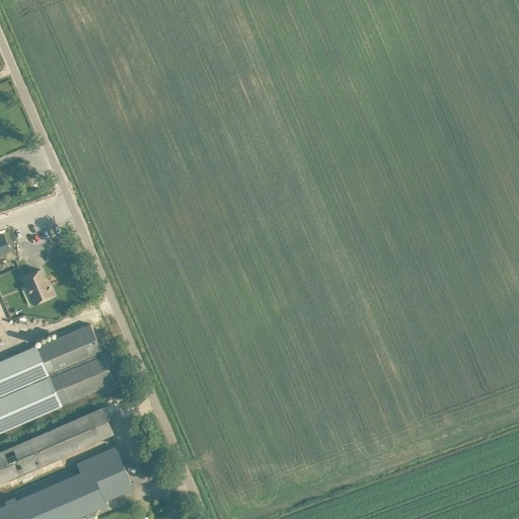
[(4,235),(0,236),(0,253),(10,249),(4,235)]
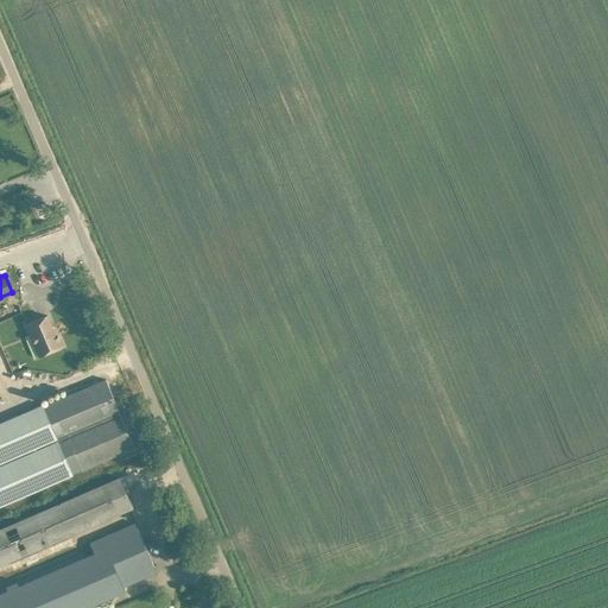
[(56,335),(48,315),(26,324),(30,334),(33,333),(43,355),(54,350),(64,346),(59,334),(56,335)]
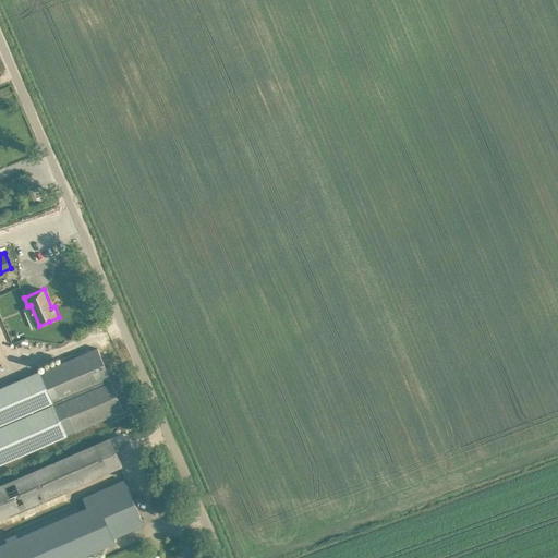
[(0,463),(68,435),(67,435),(76,431),(124,410),(116,390),(119,388),(113,376),(110,377),(109,375),(112,373),(109,367),(106,368),(98,348),(73,359),(72,354),(60,360),(61,363),(40,373),(39,371),(14,381),(4,386),(0,387),(0,463)]
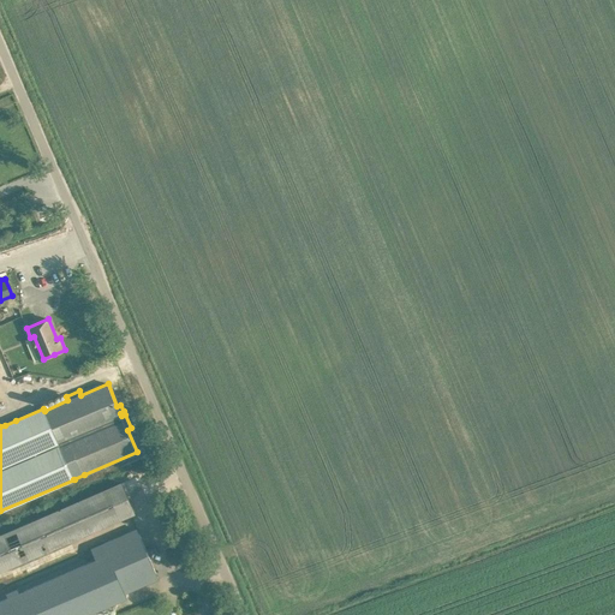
[(119,518),(123,515),(135,511),(123,483),(121,483),(107,489),(107,490),(0,536),(0,568),(119,518)]
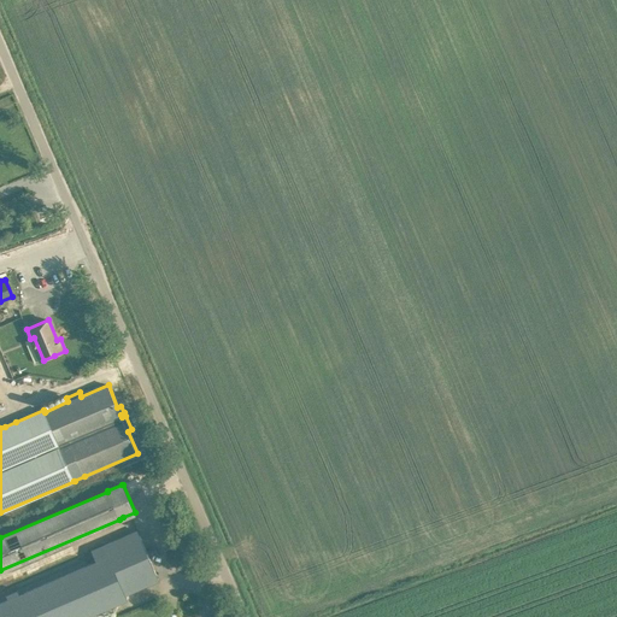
[(0,616),(84,616),(127,599),(127,600),(128,599),(125,594),(159,580),(137,530),(92,551),(97,562),(21,594),(18,589),(6,595),(9,600),(0,603),(0,616)]
